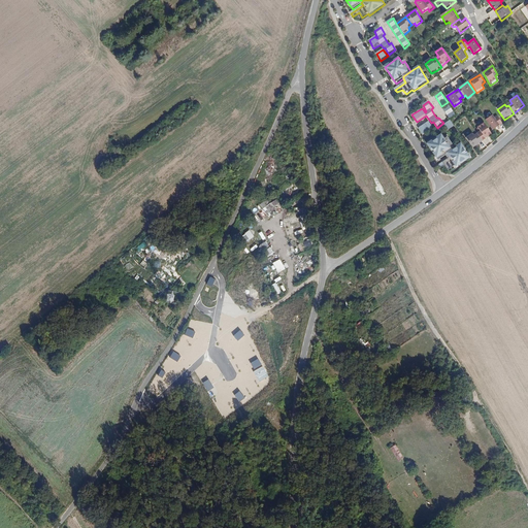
[(456,114),(450,105),(444,109),(451,119),(456,114)]
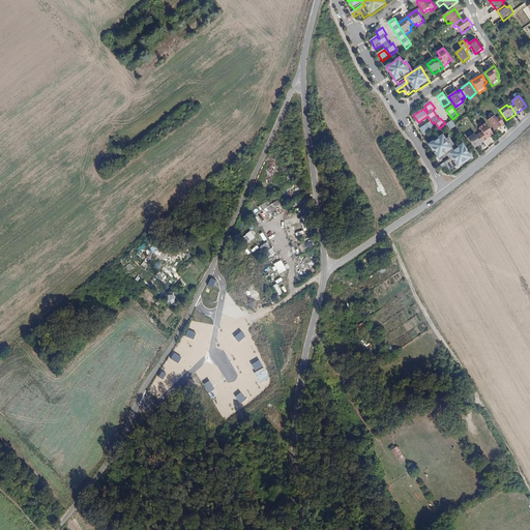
[(506,125),(500,116),(497,118),(494,115),(488,121),(495,133),(506,125)]
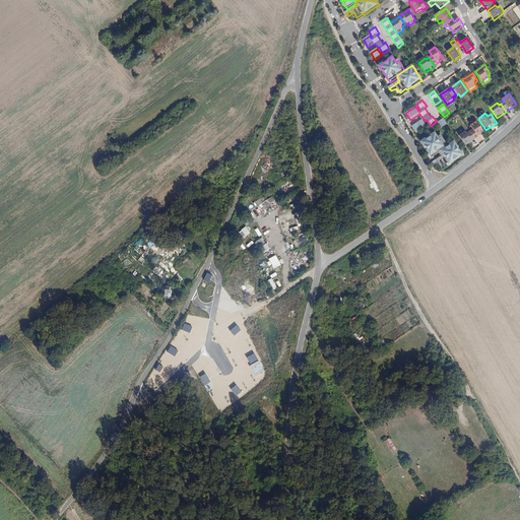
[(444,118),(438,123),(441,129),(447,124),(444,118)]
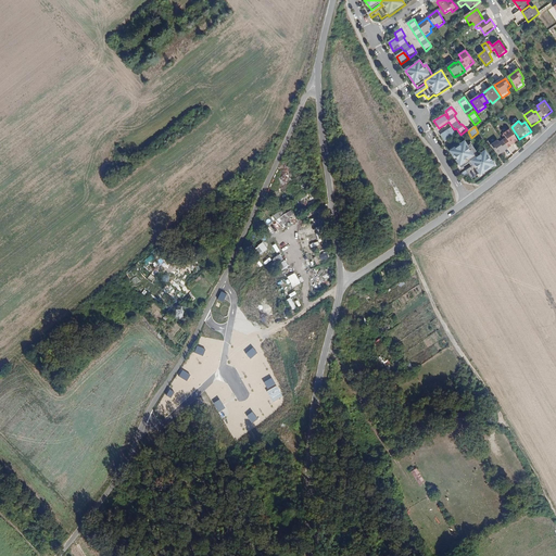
[(457,135),(452,128),(442,135),(445,141),(457,135)]
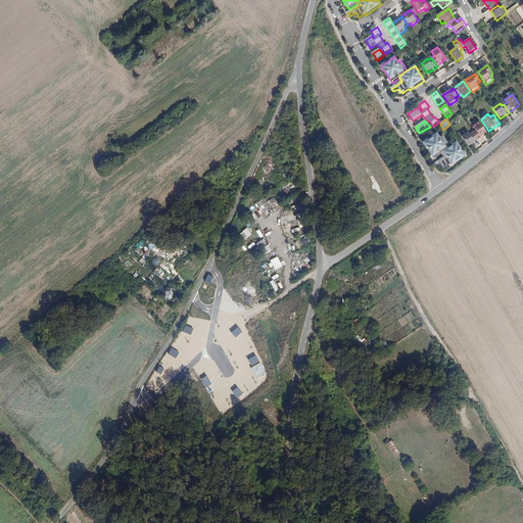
[(488,134),(480,123),(473,127),(475,131),(473,133),(477,142),(481,140),(488,134)]
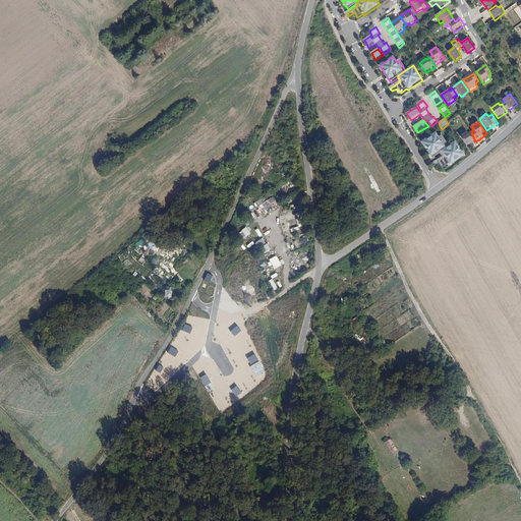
[(460,136),(465,148),(475,141),(471,132),(469,134),(467,131),(460,136)]
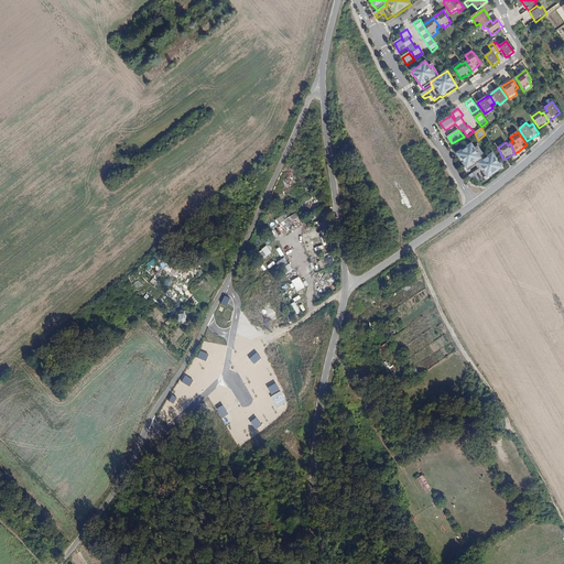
[(477,166),(486,159),(478,148),(476,150),(473,143),(456,154),(468,173),(477,166)]
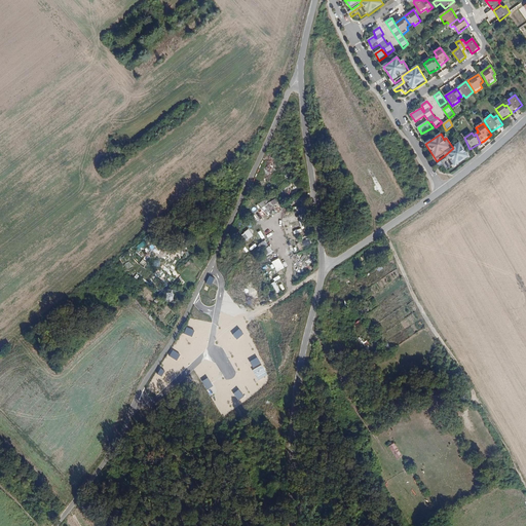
[(470,158),(459,143),(453,148),(445,155),(447,159),(438,165),(440,168),(443,166),(447,171),(453,166),(454,167),(470,158)]
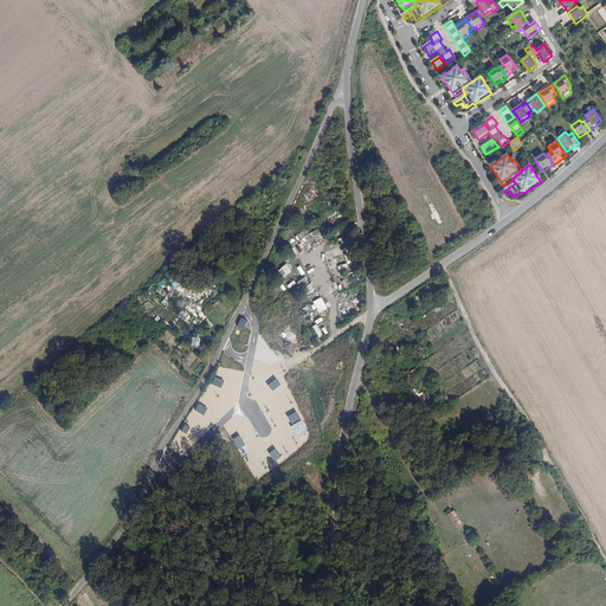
[(298,236),(308,250),(324,238),(318,229),(310,234),(307,230),(298,236)]
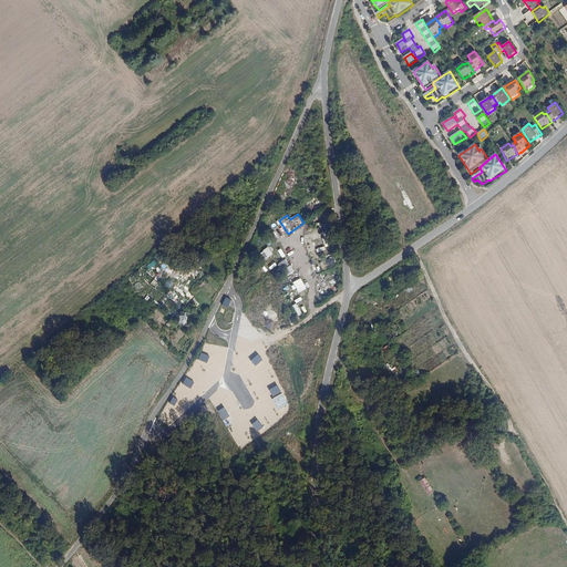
[(319,225),(322,234),(330,229),(327,222),(319,225)]
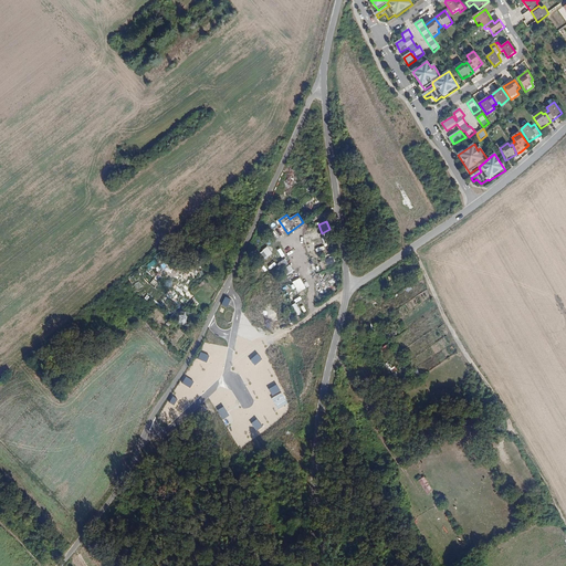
[(260,252),(265,259),(273,253),(268,247),(260,252)]
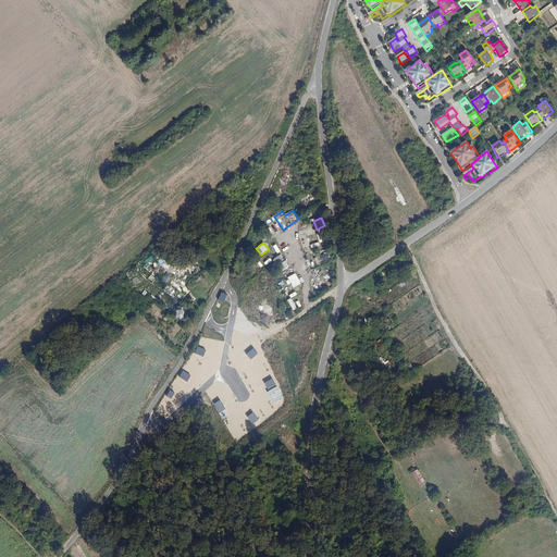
[(327,252),(321,255),(323,261),(330,259),(327,252)]
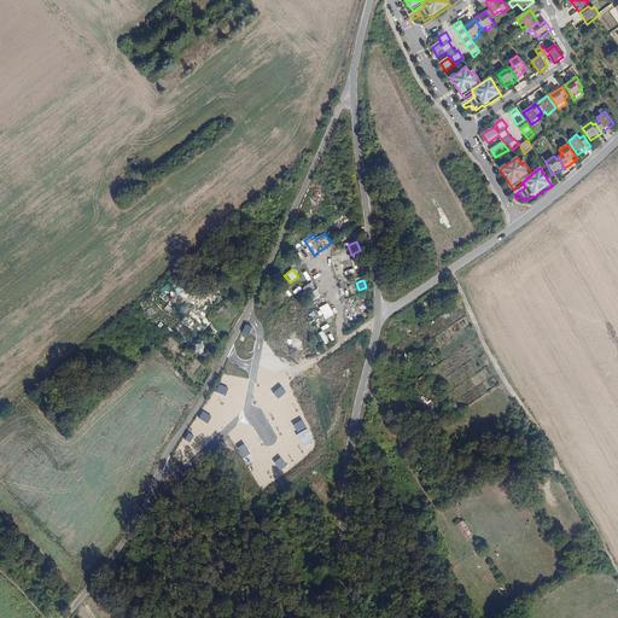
[(312,302),(321,296),(312,281),(303,287),(312,302)]
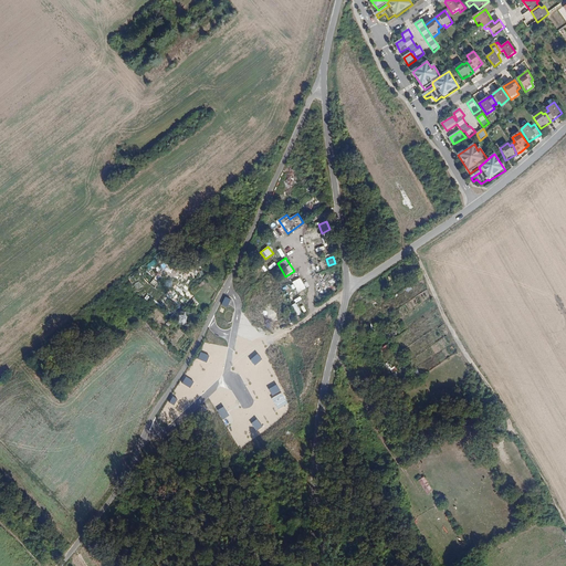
[(316,285),(318,292),(338,285),(334,273),(318,279),(321,284),(316,285)]
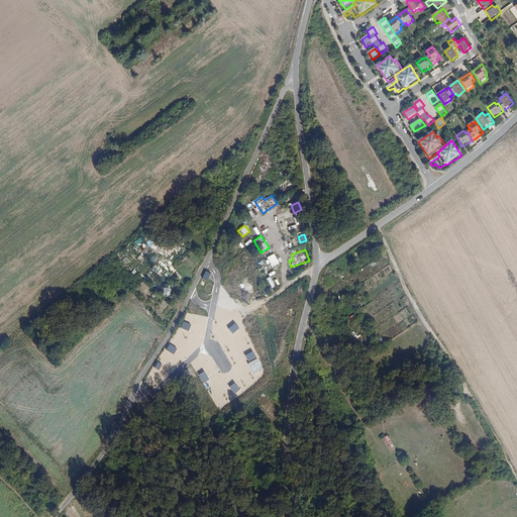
[(272,268),(280,264),(275,253),(268,256),(272,268)]
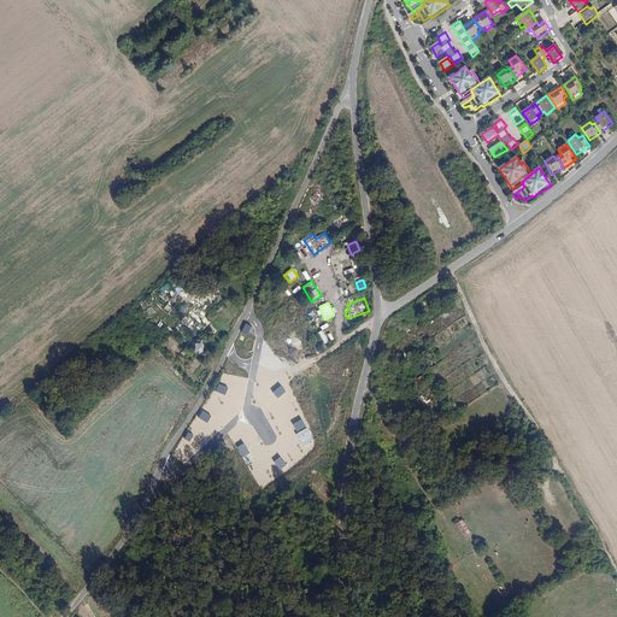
[(323,344),(329,341),(324,330),(318,333),(323,344)]
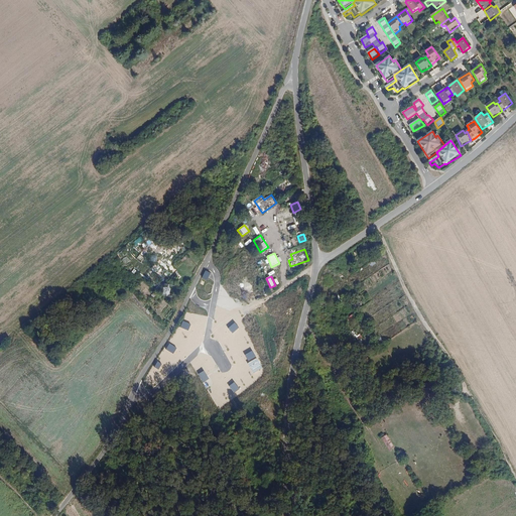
[(350,278),(345,281),(348,287),(354,284),(350,278)]
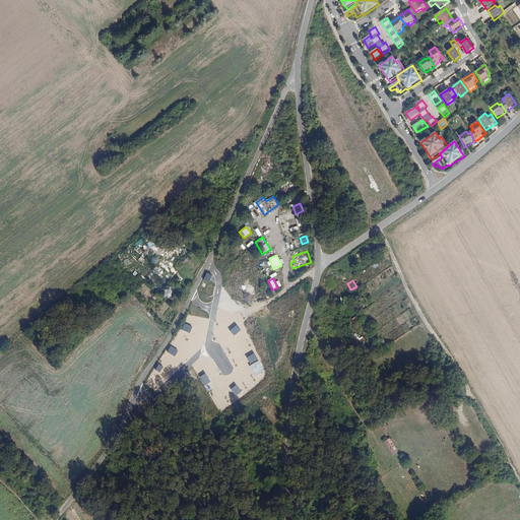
[(243,288),(248,295),(254,289),(249,283),(243,288)]
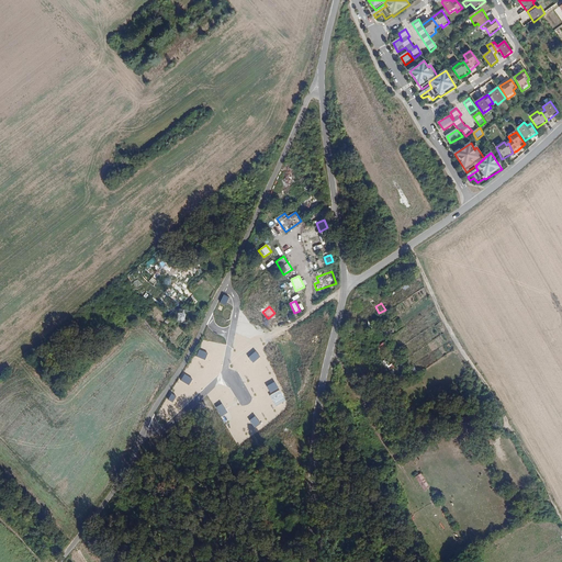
[(191,313),(178,312),(177,321),(190,323),(191,313)]
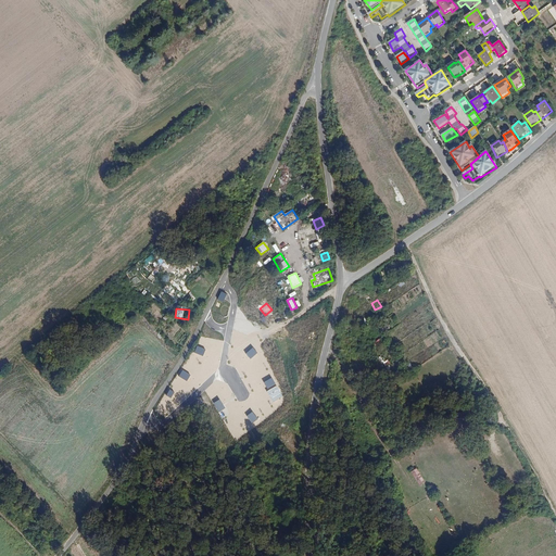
[(244,310),(238,315),(244,321),(250,315),(244,310)]
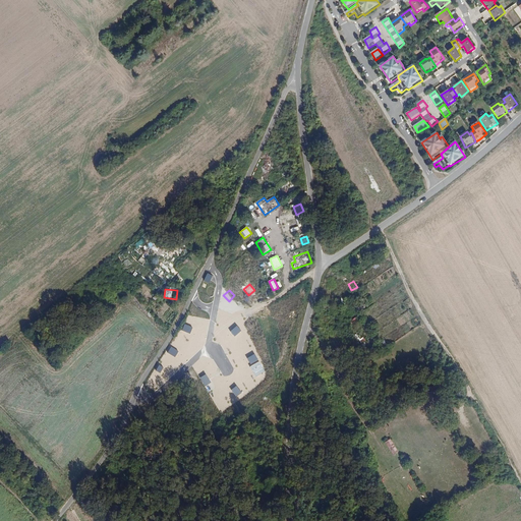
[(224,309),(219,315),(225,321),(230,314),(224,309)]
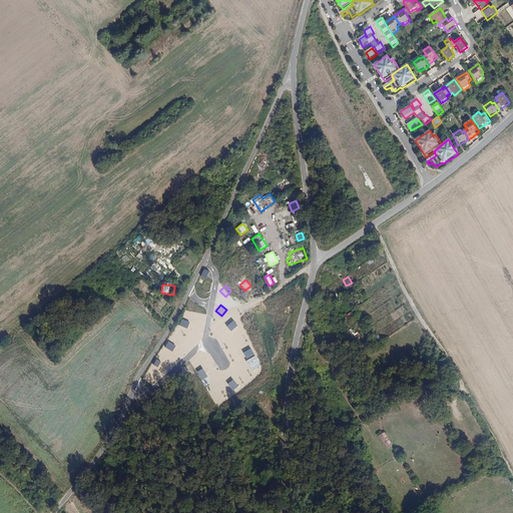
[(353,312),(344,317),(346,320),(355,314),(353,312)]
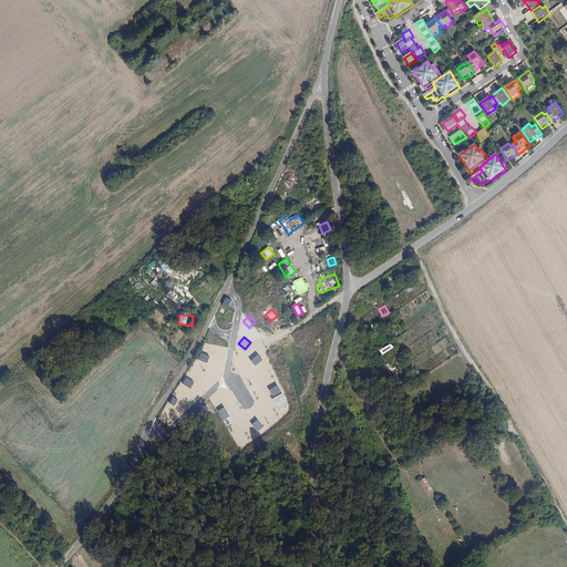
[(357,416),(359,423),(368,419),(364,413),(357,416)]
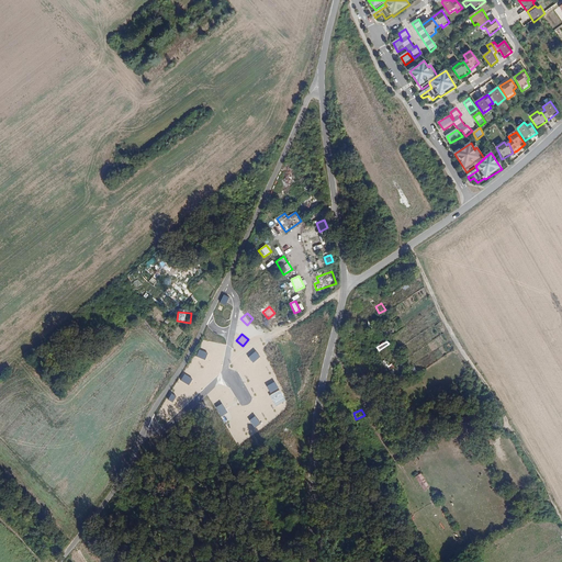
[(232,435),(239,447),(240,447),(247,456),(251,453),(246,444),(245,444),(237,431),(232,435)]
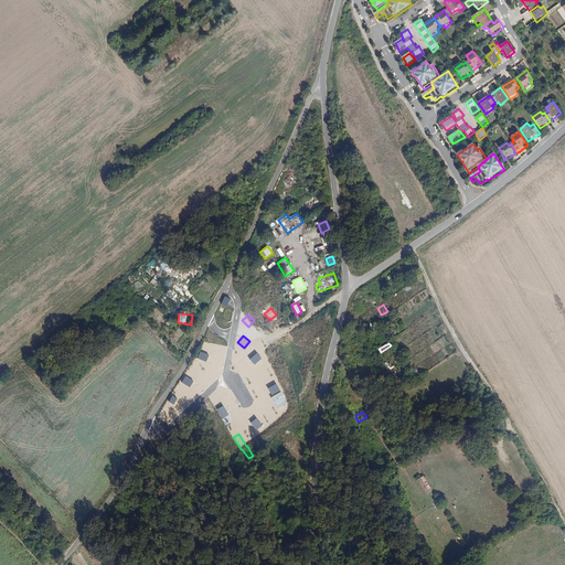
[(279,468),(283,466),(280,461),(269,468),(273,472),(273,471),(279,468)]
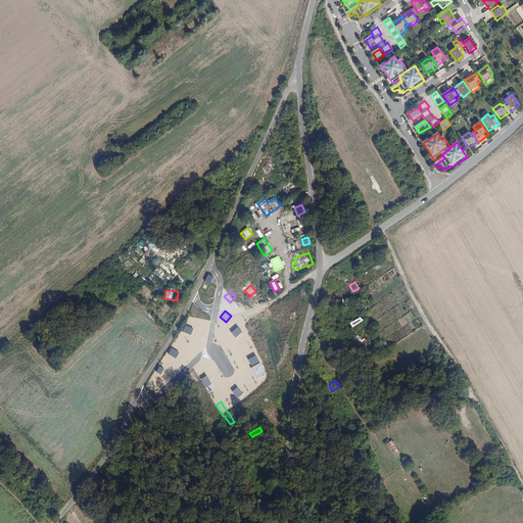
[(255,441),(253,442),(254,443),(266,436),(265,435),(260,437),(255,441)]
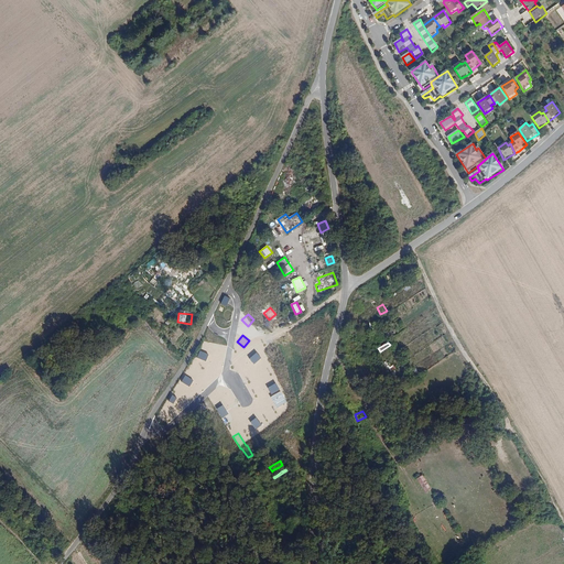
[(423,475),(416,479),(426,492),(432,488),(423,475)]
